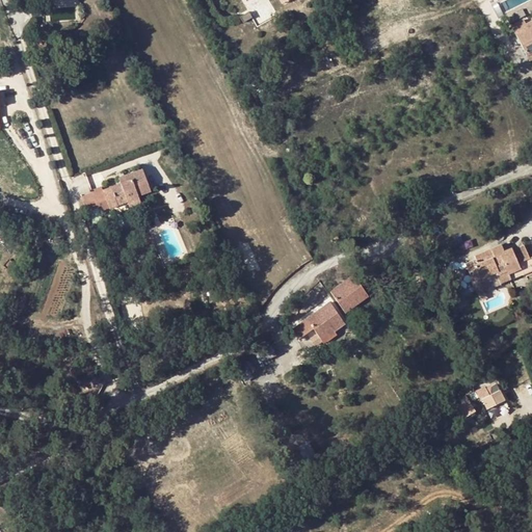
[(527,55),(531,52),(531,20),(526,25),(528,29),(516,36),(527,55)]
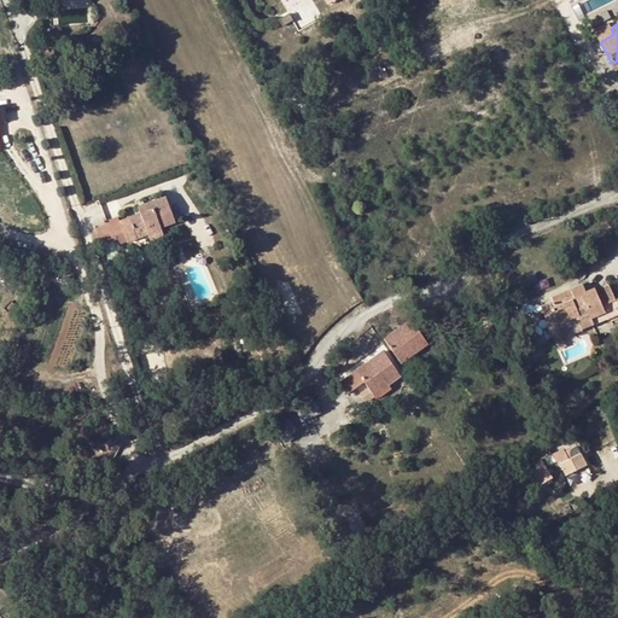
[(136,237),(149,232),(161,227),(175,222),(165,196),(139,205),(140,213),(120,221),(109,225),(108,223),(95,228),(101,244),(114,239),(116,245),(126,242),(127,243),(138,238),(136,237)]
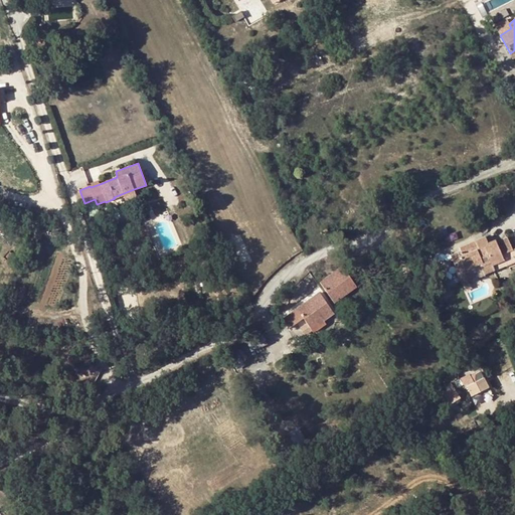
[(126,200),(137,196),(134,189),(124,193),(126,200)]
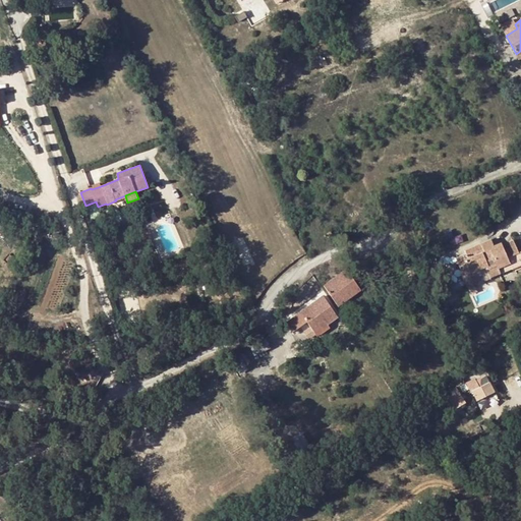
[(483,251),(502,244),(501,242),(494,245),(490,239),(480,244),(483,251)]
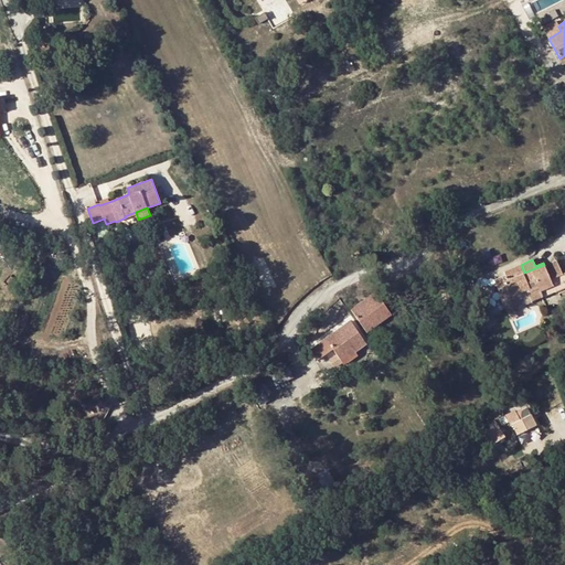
[(555,260),(544,265),(524,273),(521,265),(503,272),(505,275),(494,280),(500,296),(508,292),(509,297),(526,289),(529,292),(539,288),(542,296),(543,298),(564,288),(564,273),(562,274),(555,260)]
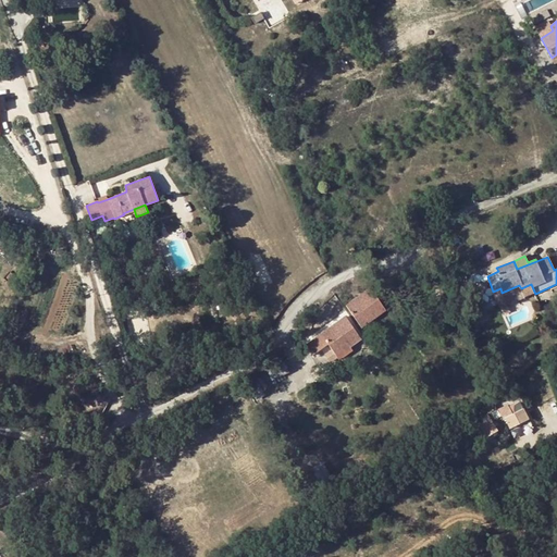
[(500,288),(493,292),(492,292),(498,308),(524,297),(524,295),(534,292),(531,284),(521,288),(519,285),(502,293),(500,288)]
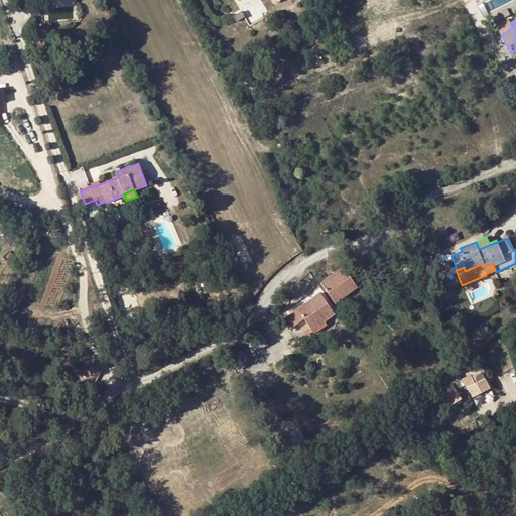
[(320,283),(332,298),(344,289),(347,293),(356,286),(344,267),(320,283)]
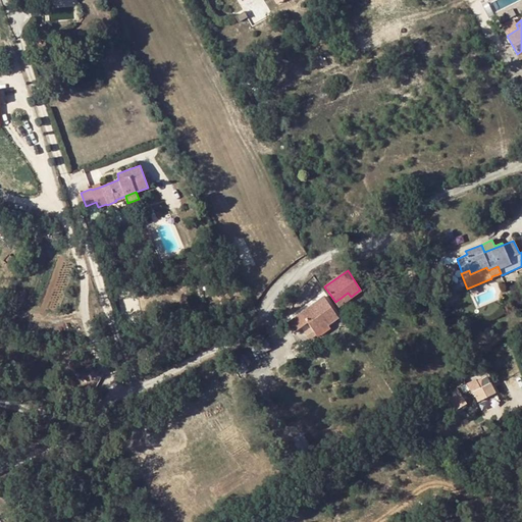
[(441,284),(447,294),(450,300),(458,296),(450,280),(441,284)]
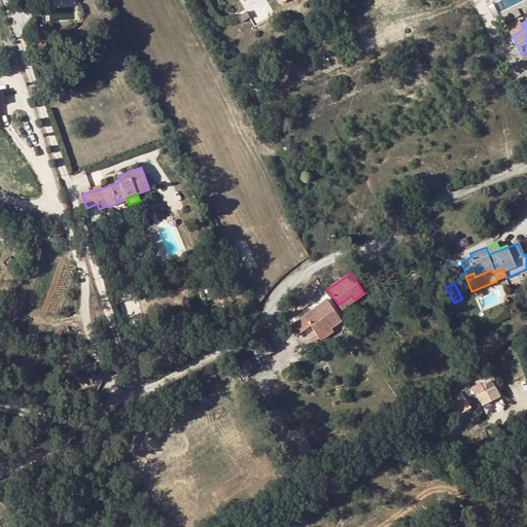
[(444,300),(451,296),(446,287),(440,290),(444,300)]
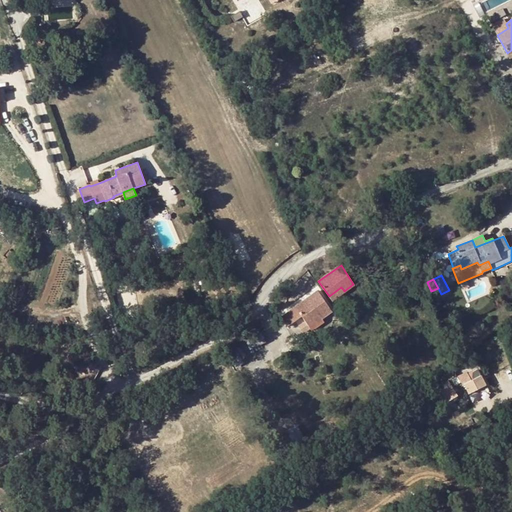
[(341,287),(329,296),(331,299),(344,291),(341,287)]
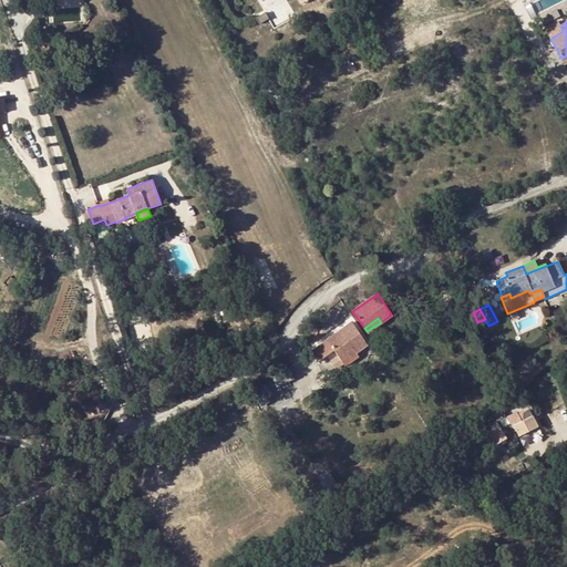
[(352,347),(356,351),(367,343),(352,323),(327,340),(307,354),(315,364),(334,351),(339,357),(352,347)]
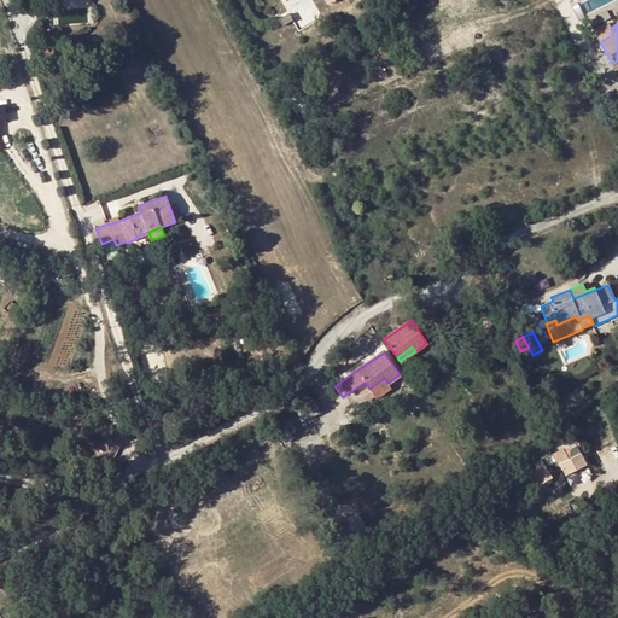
[(369,389),(372,394),(388,383),(384,378),(369,389)]
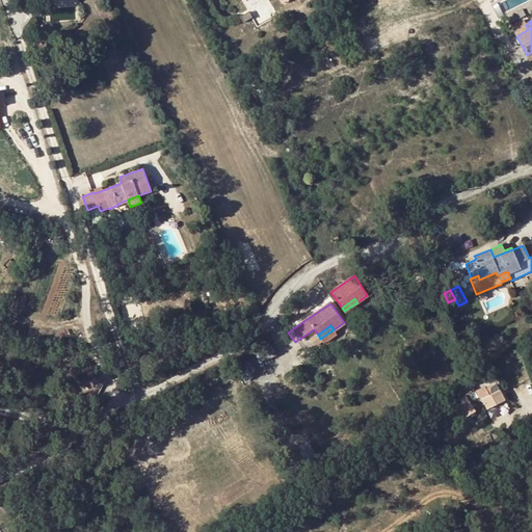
[(259,363),(275,355),(272,348),(256,355),(259,363)]
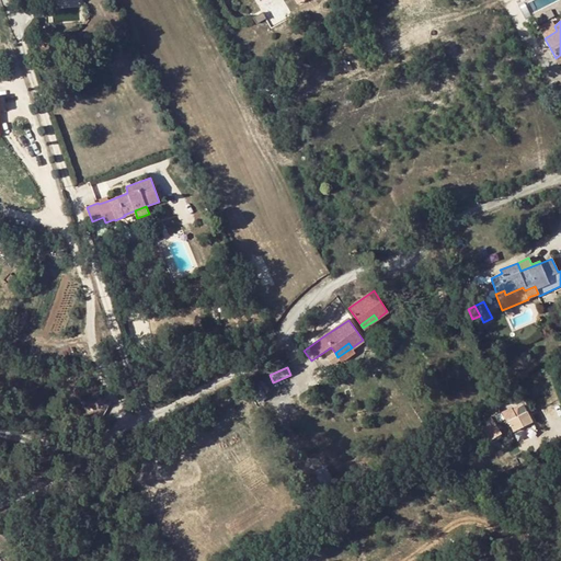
[(264,395),(266,395),(271,391),(264,379),(258,384),(264,395)]
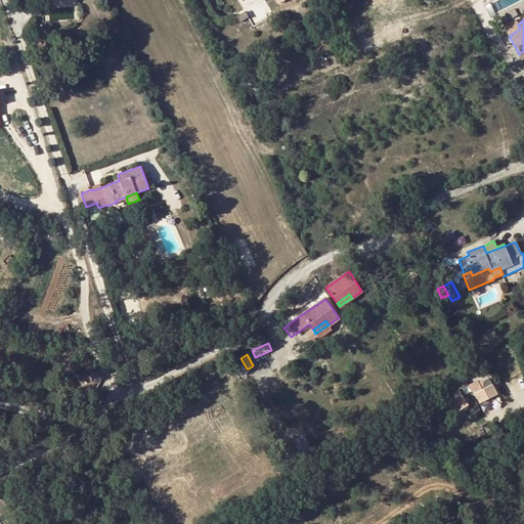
[(475,393),(480,402),(496,394),(492,385),(475,393)]
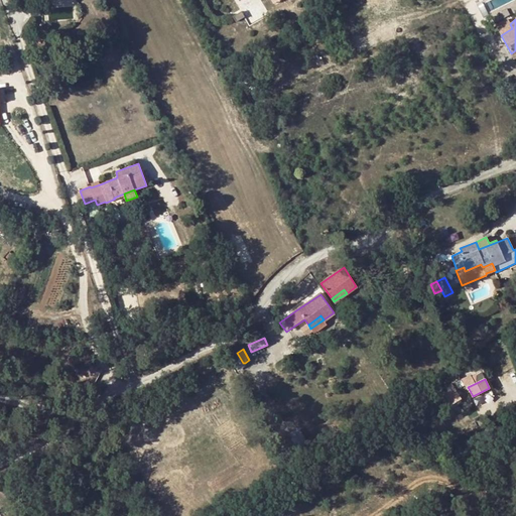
[(455,391),(449,394),(453,399),(449,401),(452,404),(461,399),(455,391)]
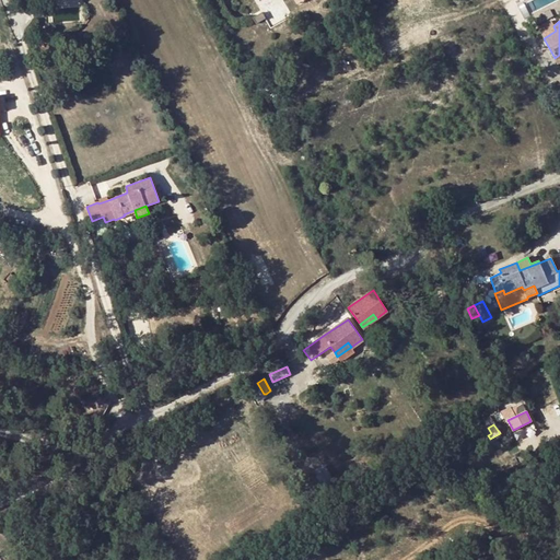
[(276,433),(281,441),(286,438),(281,431),(276,433)]
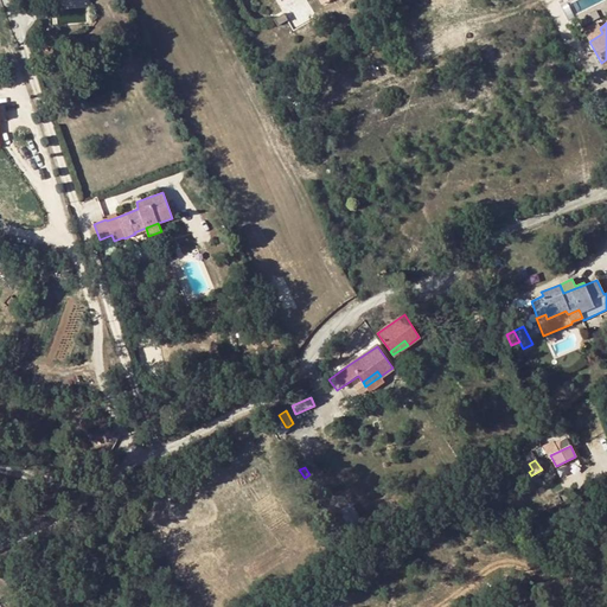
[(327,518),(337,534),(346,528),(338,511),(327,518)]
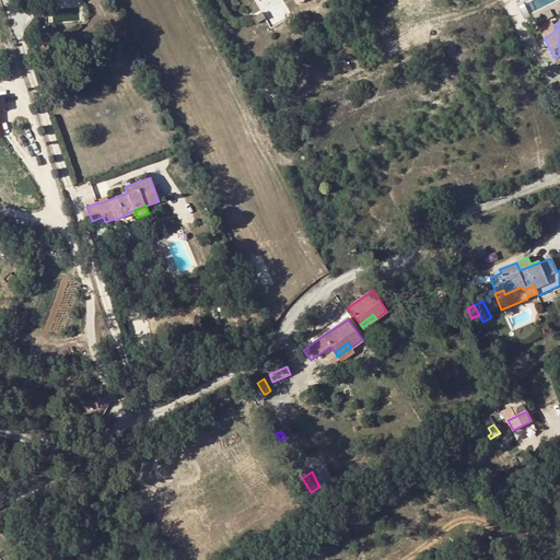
[(482,539),(471,541),(474,550),(485,548),(482,539)]
